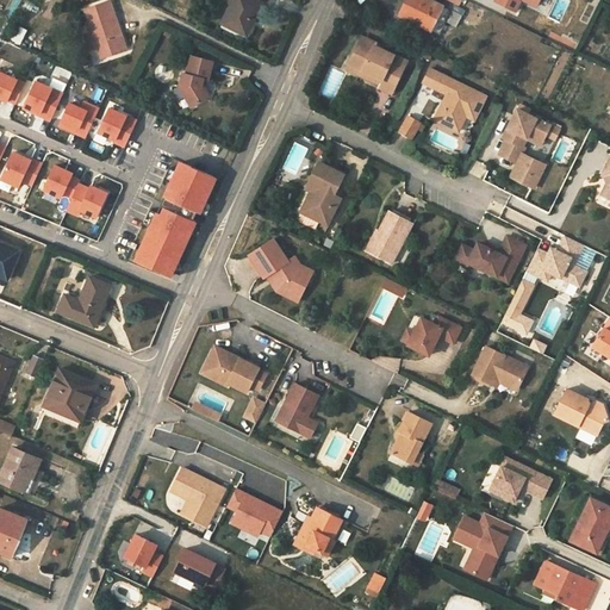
[(124,48),(106,0),(103,0),(79,8),(87,32),(91,31),(100,56),(124,48)]
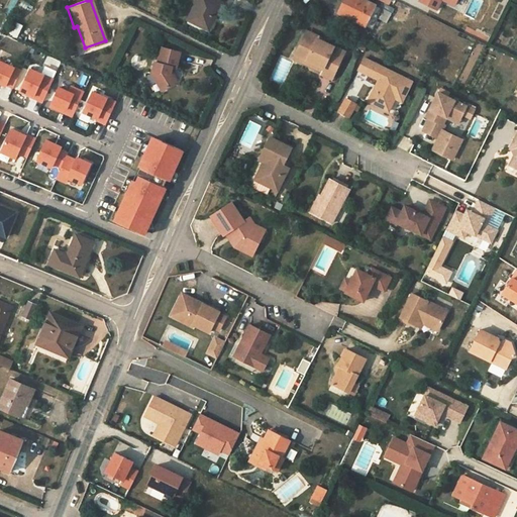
[(223,2),(218,0),(198,0),(188,20),(209,30),(223,2)]
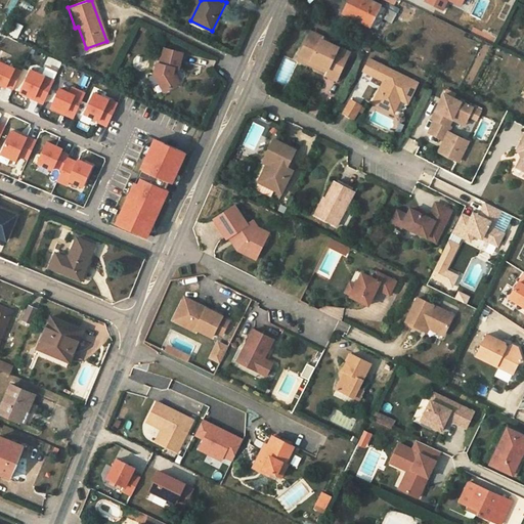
[(378,30),(383,18),(388,8),(370,0),(350,0),(344,13),(378,30)]
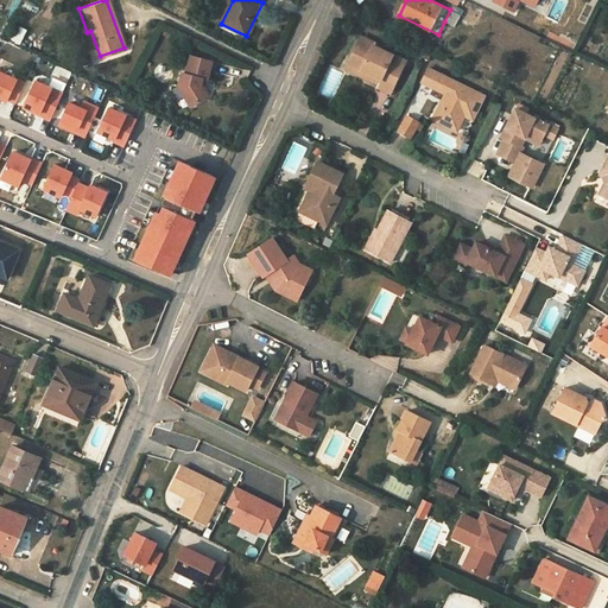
[(515,11),(520,0),(521,0),(536,7),(539,0),(495,0),(495,1),(515,11)]
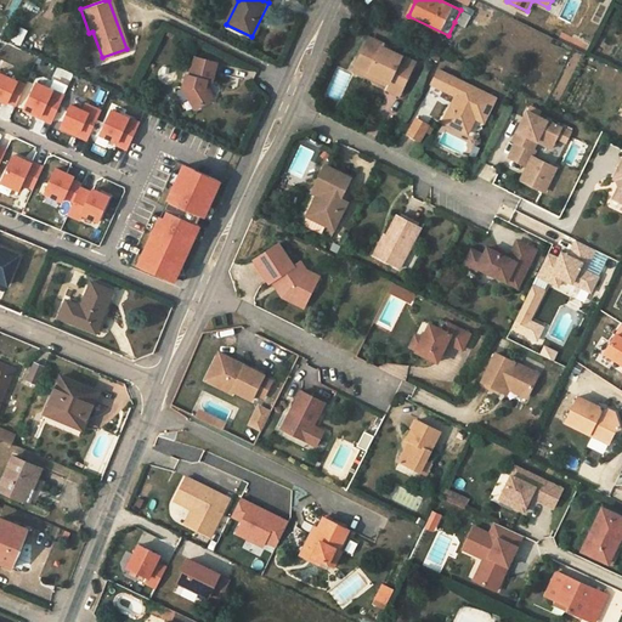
[(461,10),(454,22),(465,27),(471,15),(461,10)]
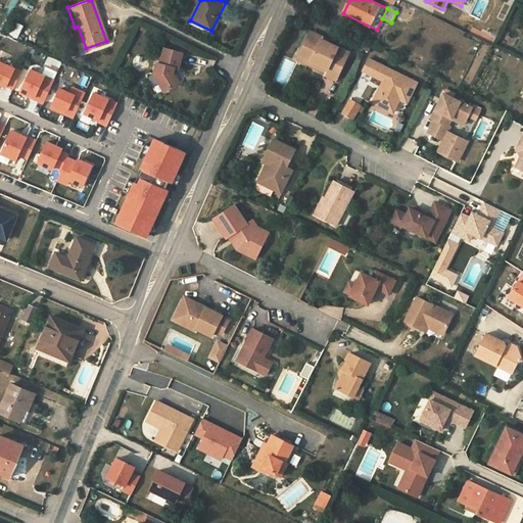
[(16,38),(21,26),(12,21),(6,34),(16,38)]
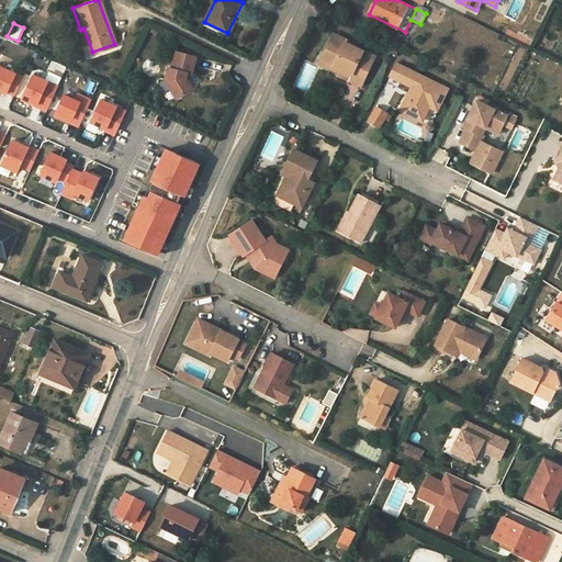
[(332,40),(344,46),(346,42),(347,40),(335,33),(332,40)]
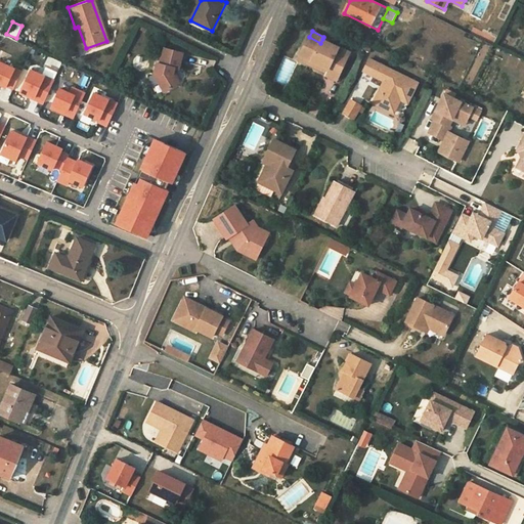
[(337,80),(350,52),(322,39),(320,43),(309,37),(300,55),(328,69),(326,72),(325,75),(337,80)]
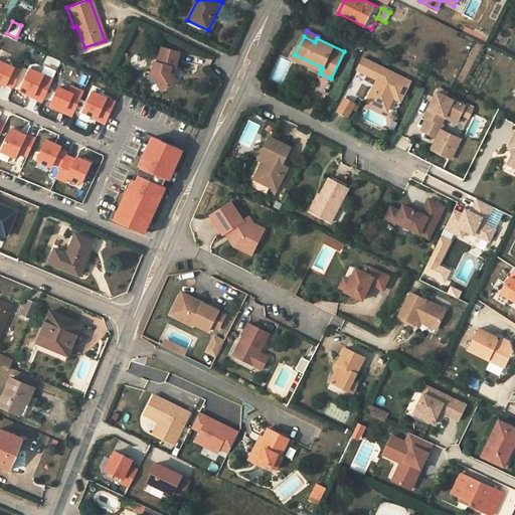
[(160,47),(157,62),(153,61),(152,71),(159,72),(157,80),(155,81),(161,91),(177,80),(172,72),(170,72),(171,65),(173,66),(175,66),(178,51),(160,47)]
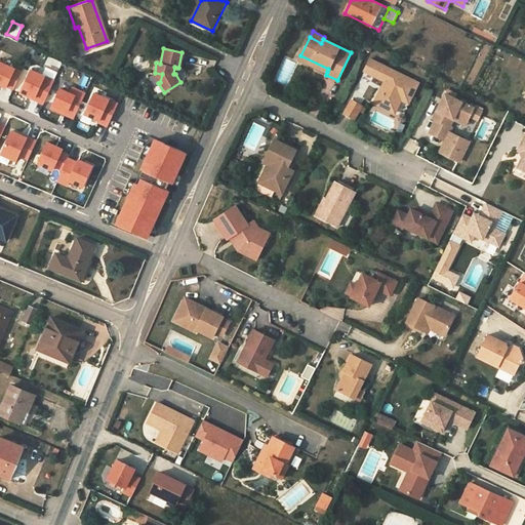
[(328,69),(300,55),(299,58),(327,72),(328,69)]
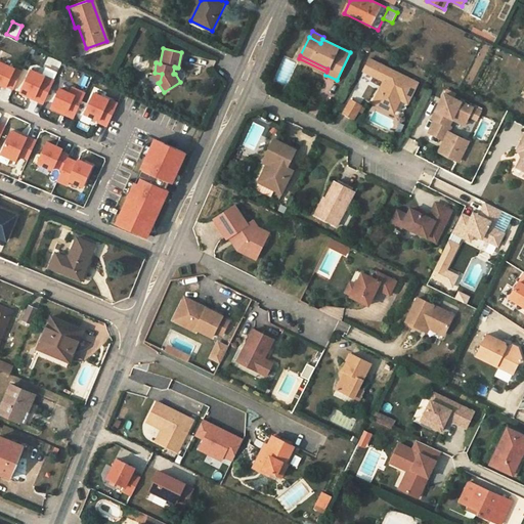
[(376,61),(370,58),(364,70),(370,73),(376,61)]
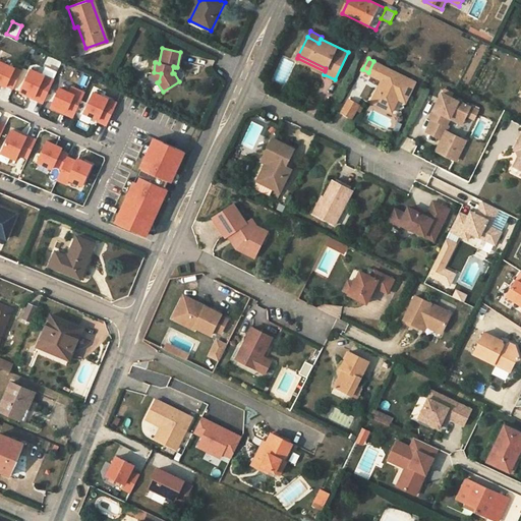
[(410,100),(418,83),(373,61),(368,72),(383,79),(371,102),(386,108),(392,106),(398,96),(401,95),(410,100)]
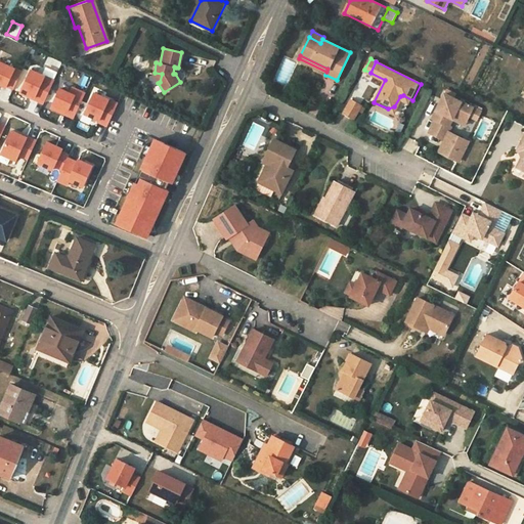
[(20,73),(0,63),(0,86),(5,89),(6,88),(12,91),(20,73)]
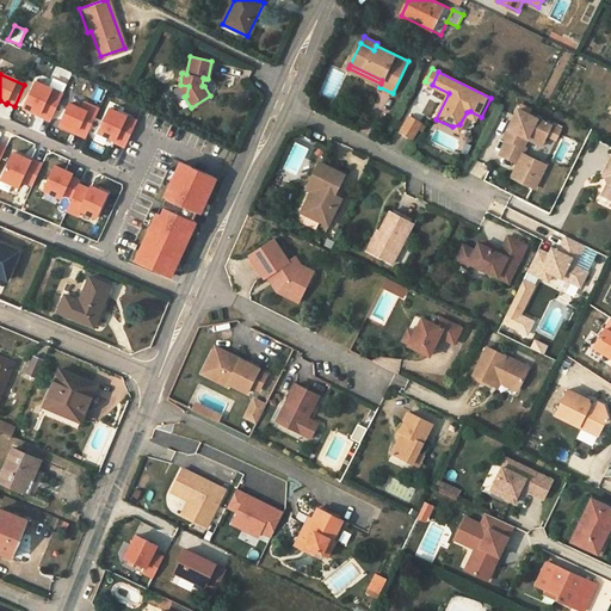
[(44,87),(57,93),(62,84),(49,78),(44,87)]
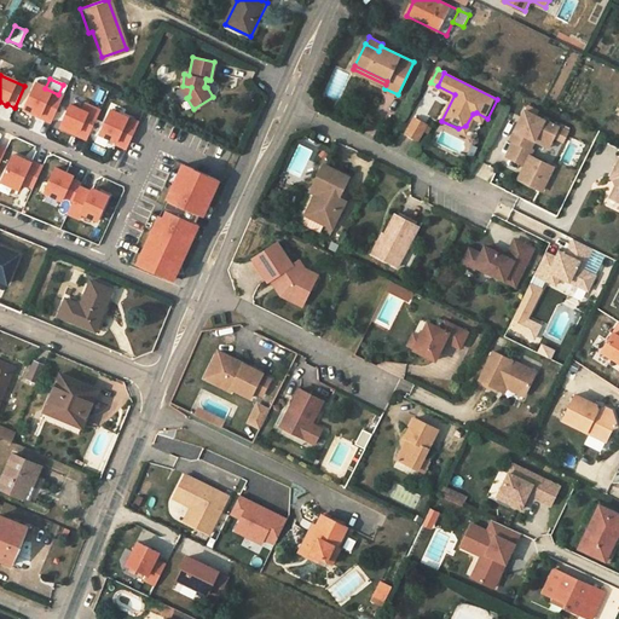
[(51,125),(63,97),(58,94),(45,88),(35,84),(24,109),(40,116),(39,119),(51,125)]
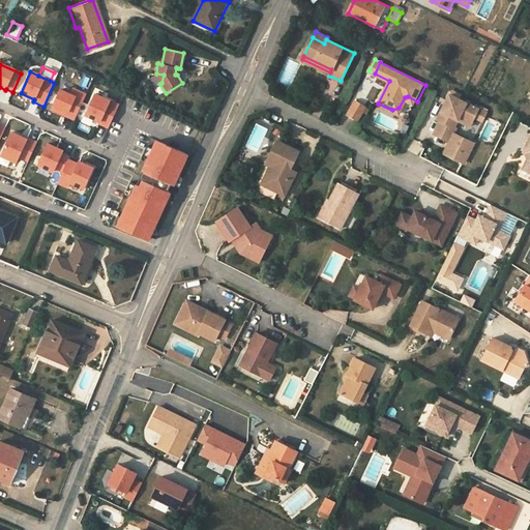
[(60,90),(51,110),(74,120),(85,94),(74,89),(70,95),(60,90)]
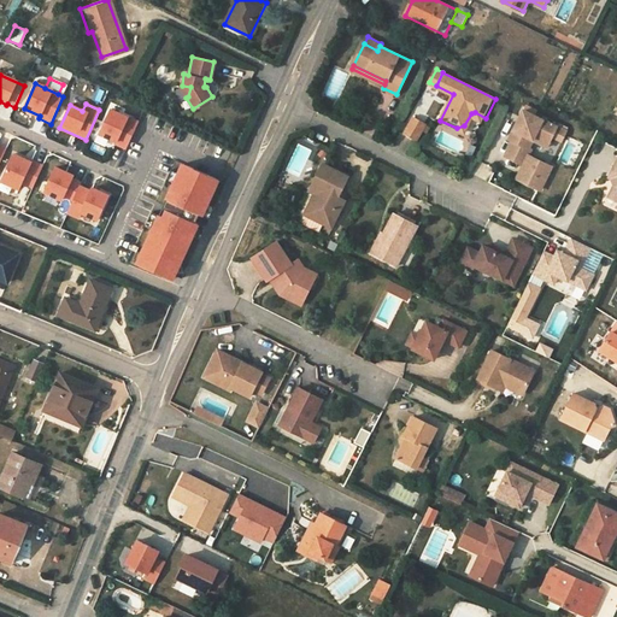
[(40,116),(24,109),(23,111),(39,118),(40,116)]
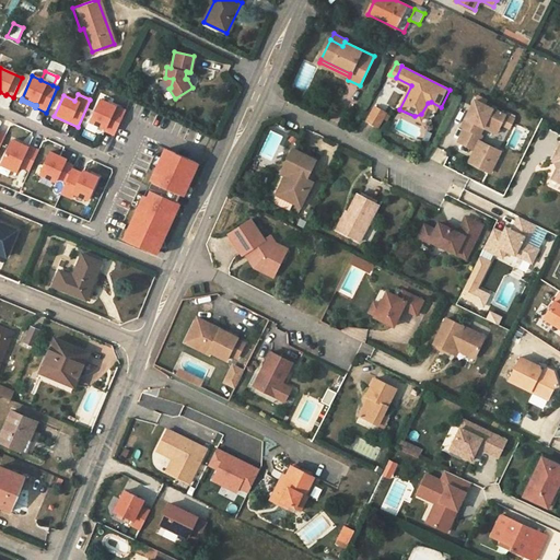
[(98,126),(106,129),(105,130),(115,135),(126,111),(101,98),(90,121),(98,126)]
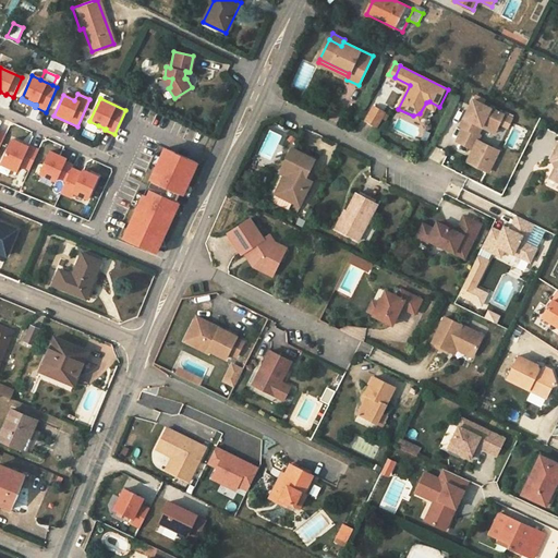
[(505,116),(474,100),(461,126),(464,129),(458,142),(474,150),(477,144),(482,135),(480,134),(483,128),(486,122),(498,129),(505,116)]
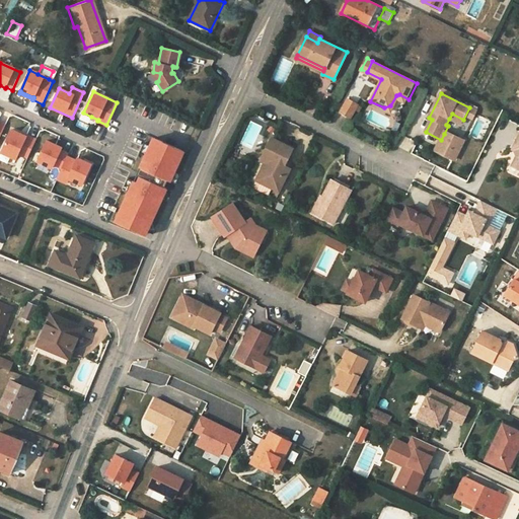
[(406,103),(409,99),(399,94),(396,95),(390,105),(384,107),(392,113),(399,99),(406,103)]
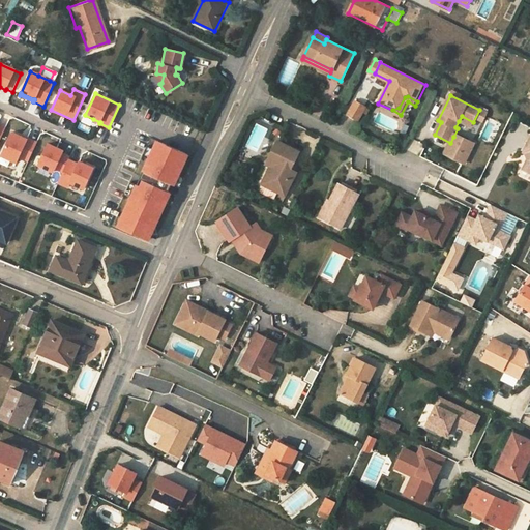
[(367,114),(371,108),(356,100),(349,115),(359,120),(363,112),(367,114)]
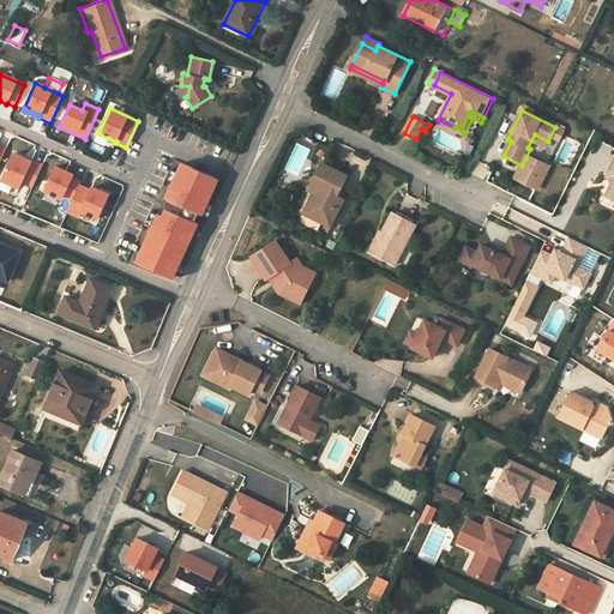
[(108,138),(98,133),(97,133),(94,142),(104,146),(108,138)]
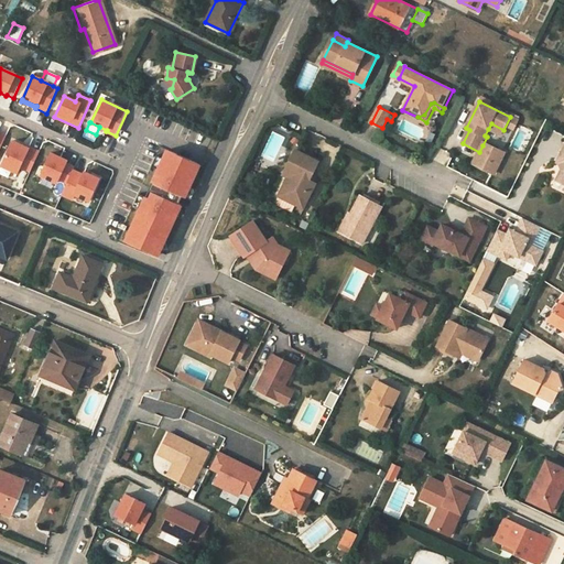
[(503,130),(491,123),(488,129),(501,136),(503,130)]
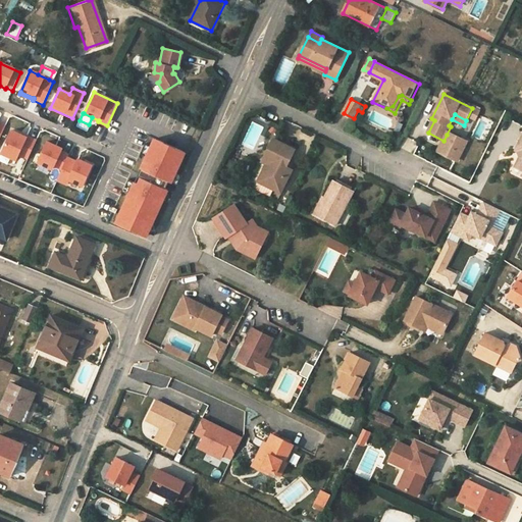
[(241,144),(254,150),(264,126),(251,120),(241,144)]
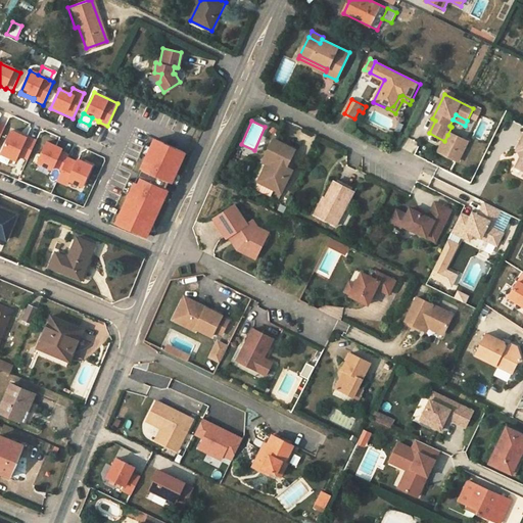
[(27,137),(27,139),(20,136),(12,132),(2,153),(16,160),(17,157),(27,161),(36,141),(27,137)]
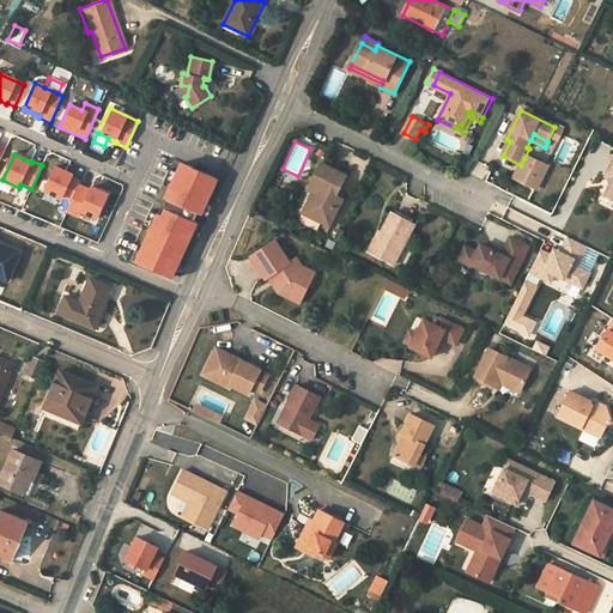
[(525,158),(521,165),(515,178),(538,189),(547,170),(525,158)]
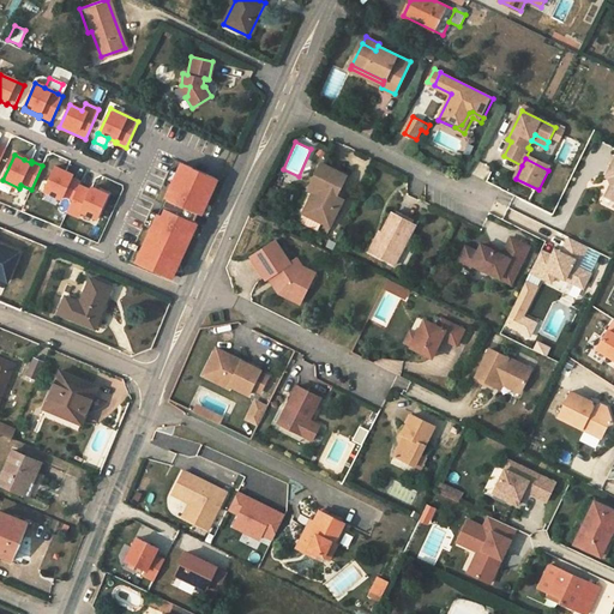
[(344,173),(318,160),(307,184),(315,188),(304,212),(300,210),(298,216),(298,220),(314,228),(314,227),(324,232),(327,224),(326,224),(336,206),(329,203),(333,193),(344,173)]
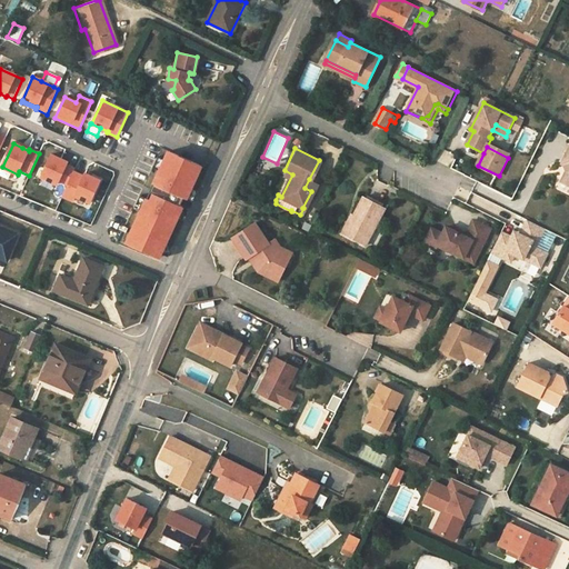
[(448,168),(455,158),(442,151),(436,161),(448,168)]
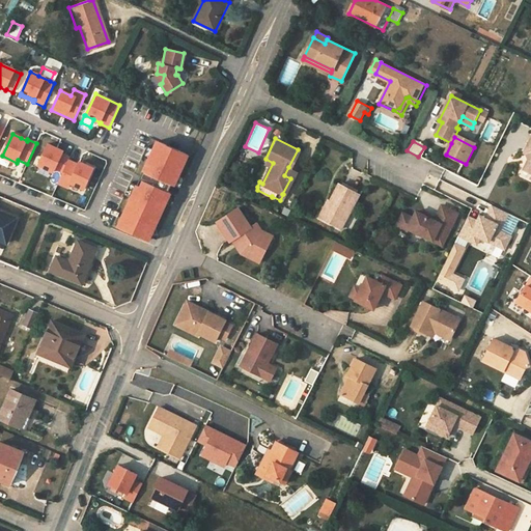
[(132,196),(118,225),(149,240),(150,235),(156,225),(167,202),(171,192),(169,191),(172,184),(174,185),(179,175),(188,157),(157,142),(154,148),(149,159),(142,174),(140,178),(144,179),(140,187),(137,186),(132,196)]
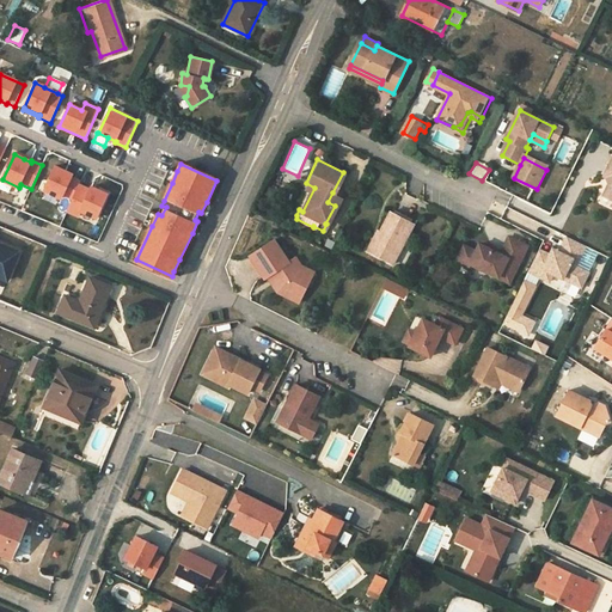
[(80,181),(72,177),(73,172),(56,165),(44,190),(62,199),(63,194),(73,199),(79,183),(80,181)]
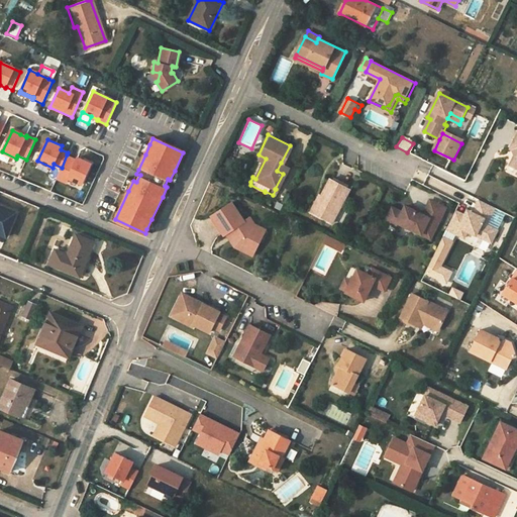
[(145,154),(149,144),(143,141),(139,151),(145,154)]
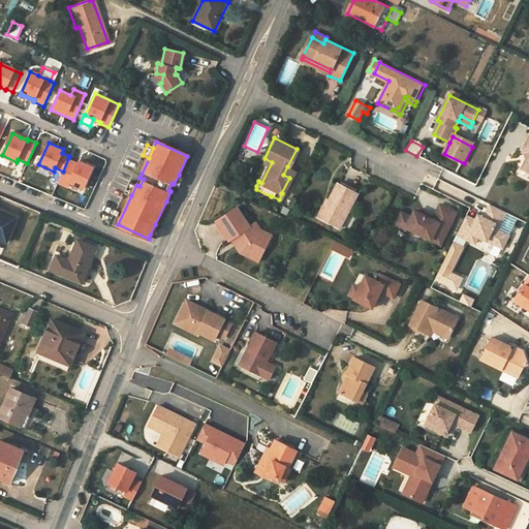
[(80,160),(78,163),(68,158),(63,172),(58,182),(68,187),(70,182),(84,188),(93,166),(80,160)]
